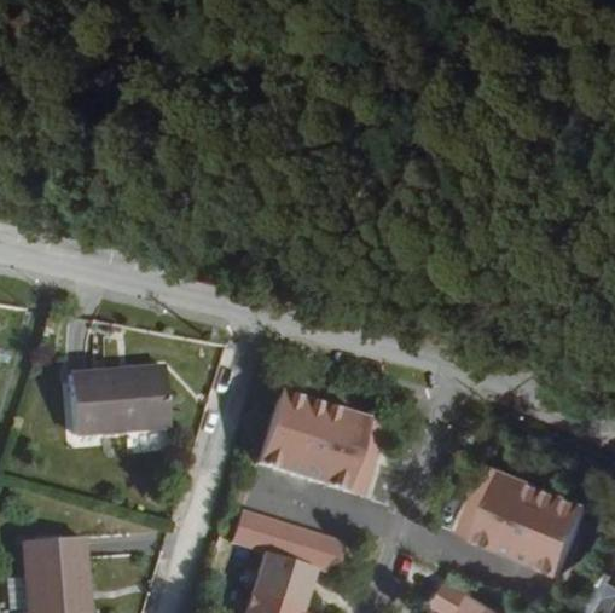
[(164,365),(70,377),(76,438),(170,426),(164,365)]
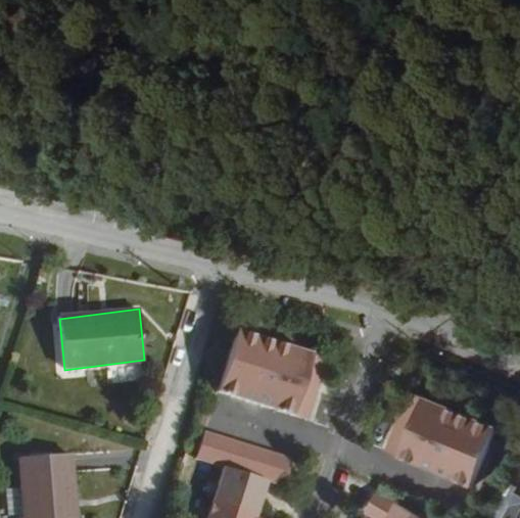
[(328,356),(237,327),(218,388),(310,417),(328,356)]
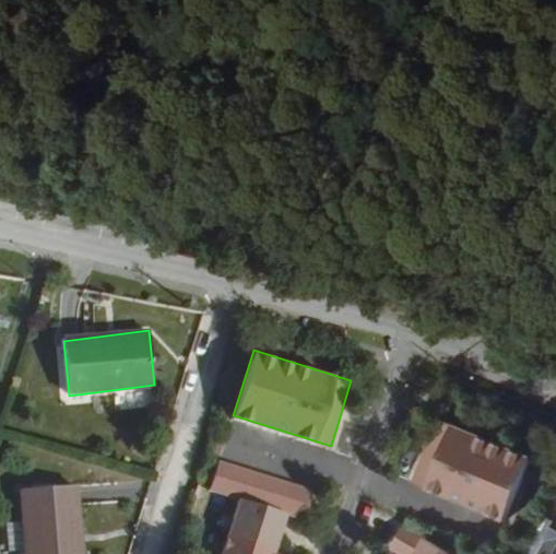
[(540,454),(445,415),(418,479),(513,517),(540,454)]
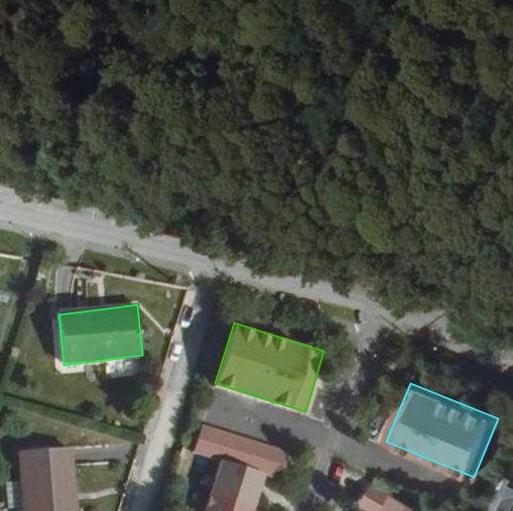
[(222,460),(206,510),(252,510),(264,473),(282,478),(290,451),(203,423),(195,451),(222,460)]
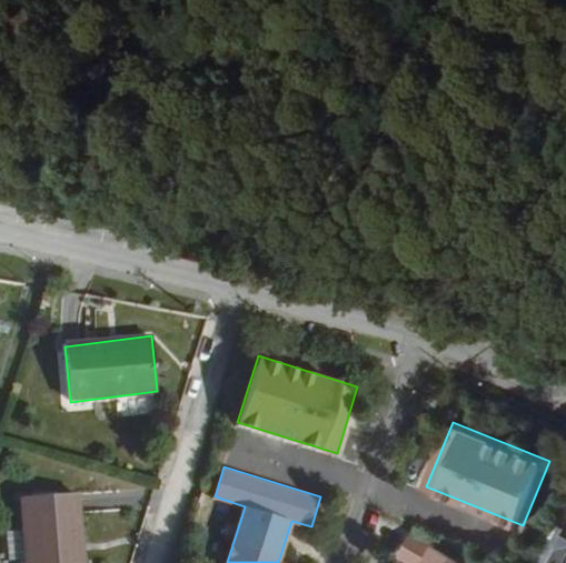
[(85,562),(79,493),(21,499),(27,562),(85,562)]
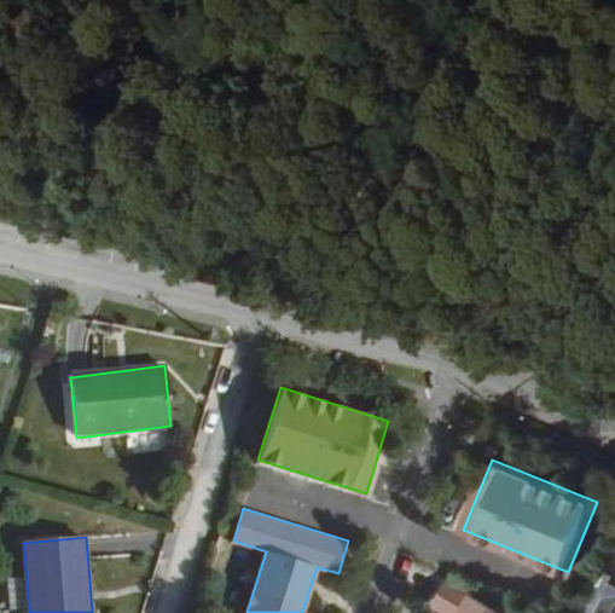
[(510,612),(454,579),(441,603),(457,612),(510,612)]
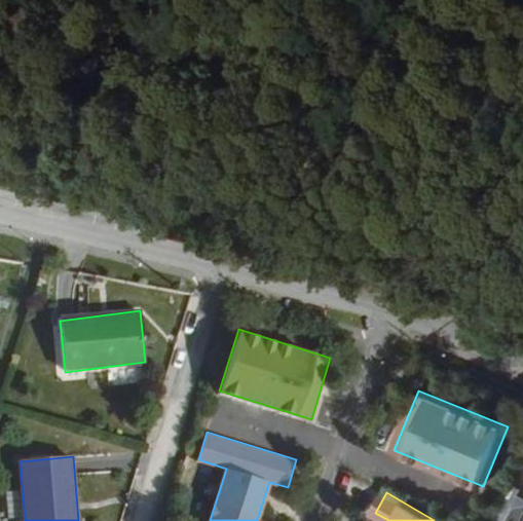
[(522,492),(517,504),(505,496),(491,520),(522,520),(522,492)]
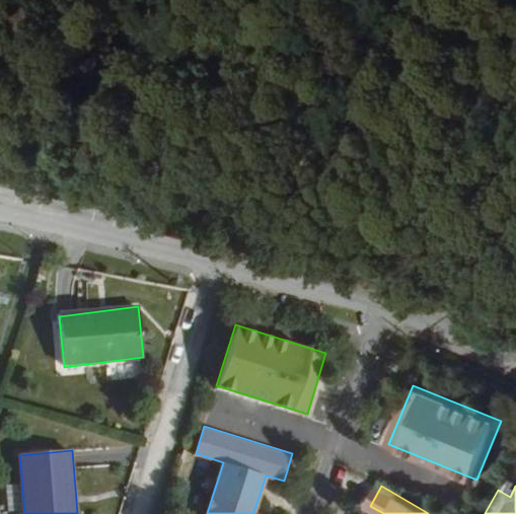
All buildings are outlined.
